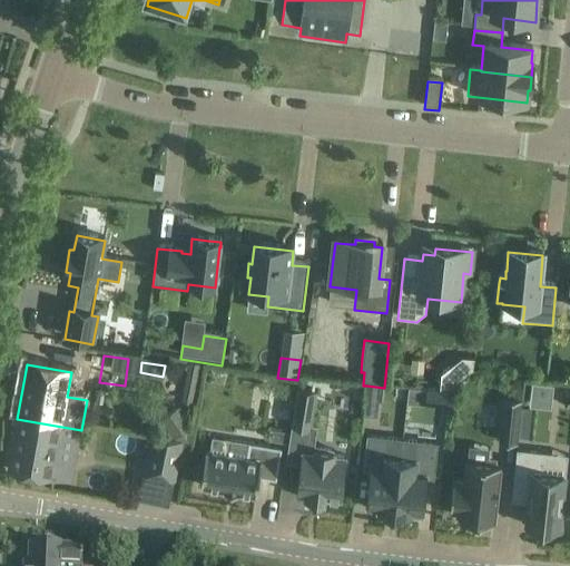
[(441,378),(440,392),(449,393),(462,382),(451,369),(441,378)]
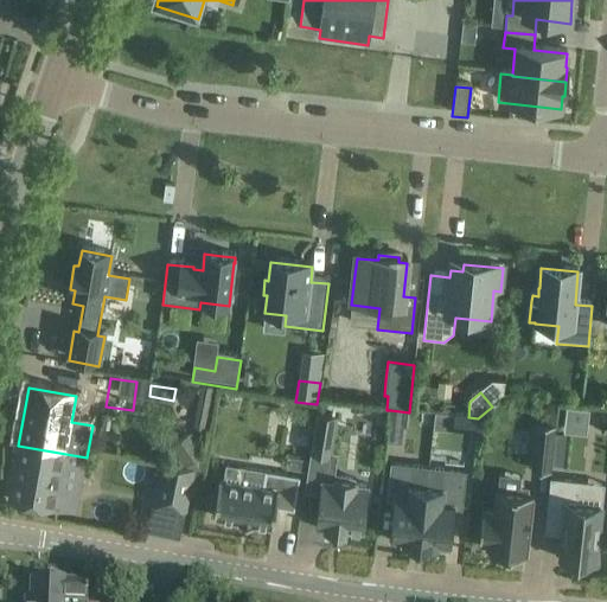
[(198,401),(192,430),(210,433),(215,404),(198,401)]
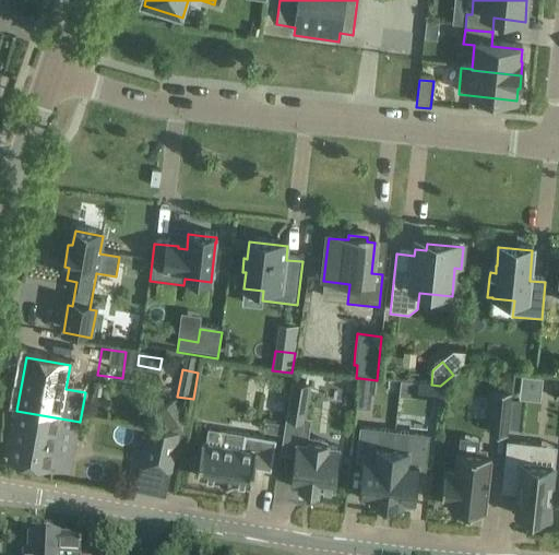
[(523,400),(545,401),(546,380),(524,379),(523,400)]
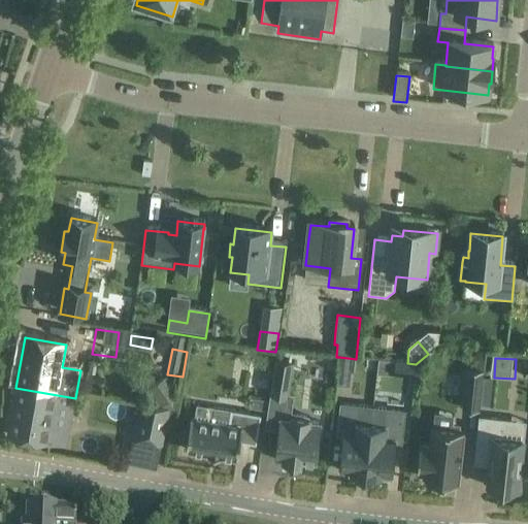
[(293,365),(275,362),(269,398),(288,401),(293,365)]
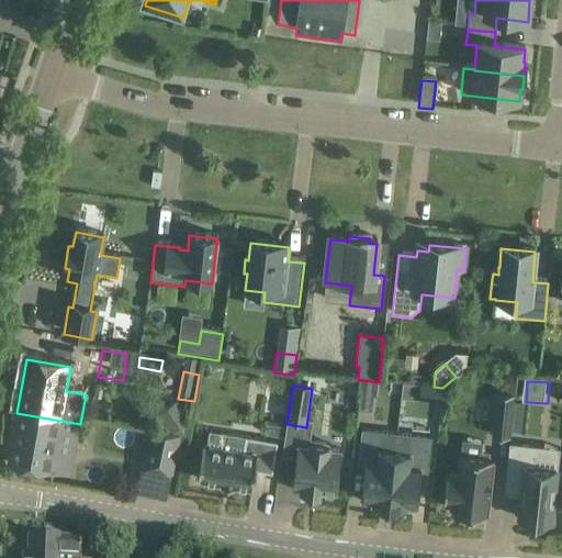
[(420,386),(419,400),(440,403),(442,388),(434,387),(420,386)]
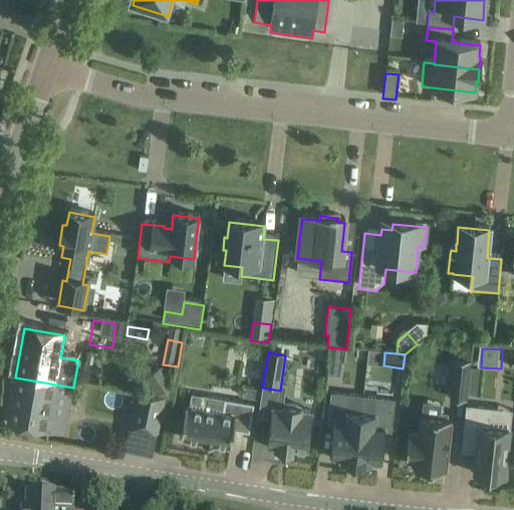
[(452,400),(467,401),(468,394),(470,369),(471,363),(456,361),(452,400)]
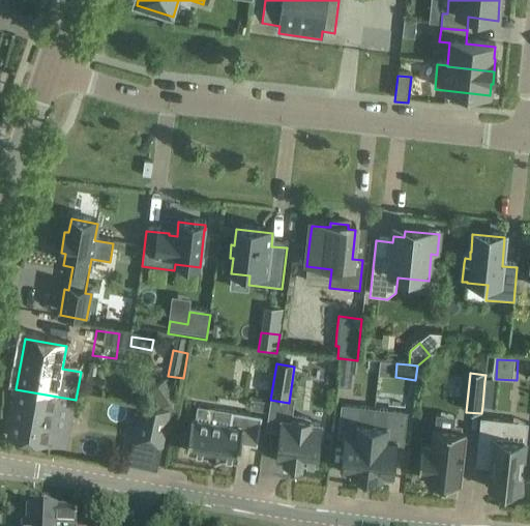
[(340,376),(337,389),(350,391),(352,377),(340,376)]
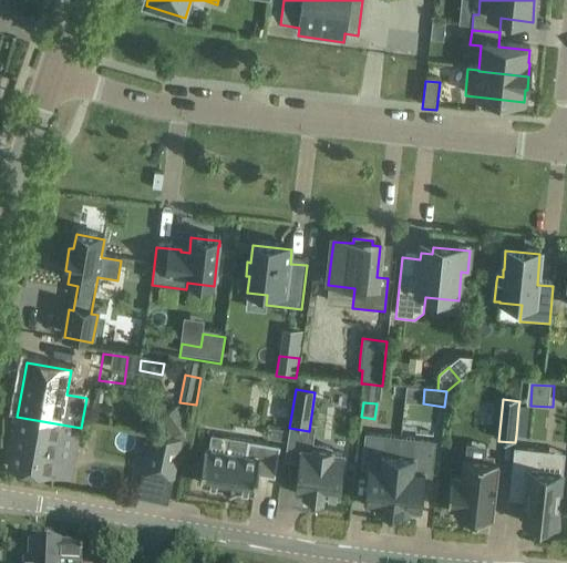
[(518,408),(516,434),(525,436),(527,409),(518,408)]
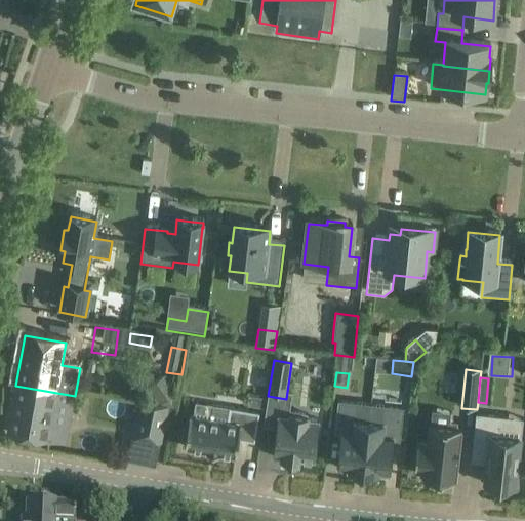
[(7,436),(66,446),(75,396),(15,386),(7,436)]
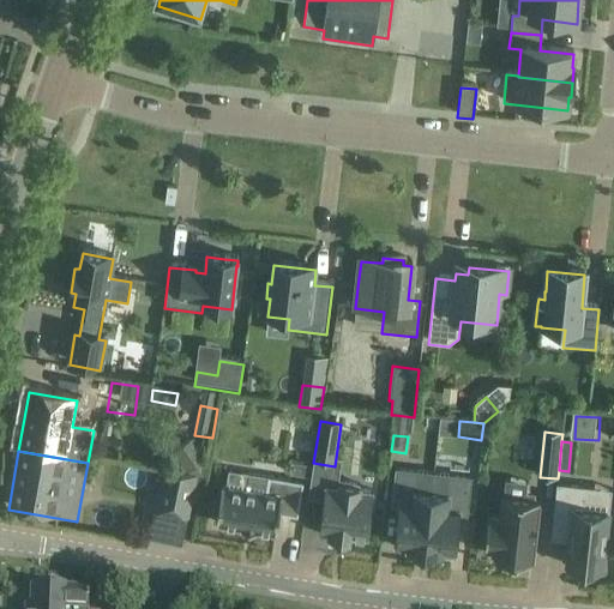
[(204,481),(162,471),(154,513),(157,514),(157,516),(185,522),(185,520),(190,522),(196,492),(202,493),(204,481)]
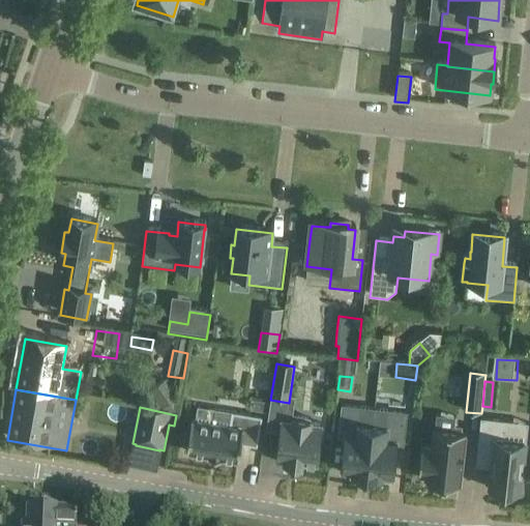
[(366,479),(374,412),(342,408),(339,439),(345,440),(341,476),(366,479)]
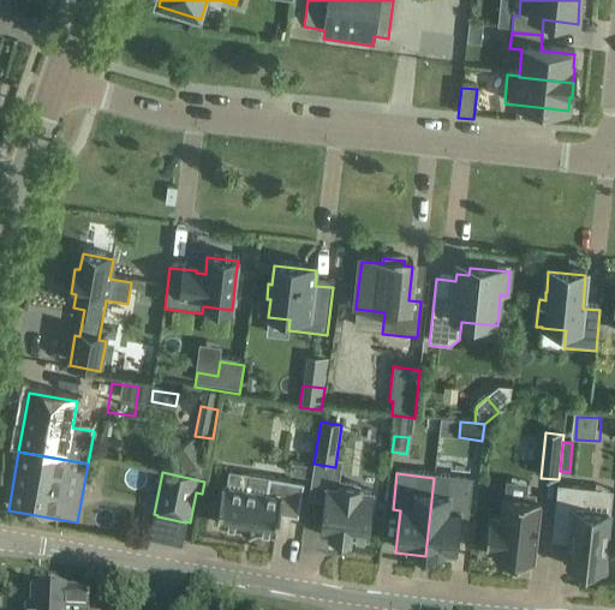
[(434,478),(425,556),(455,560),(460,516),(467,518),(471,482),(434,478)]
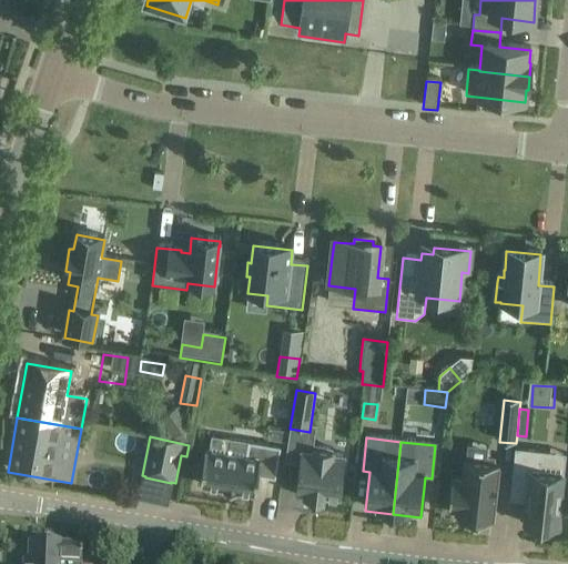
[(205,452),(200,487),(201,487),(224,491),(224,492),(237,494),(237,493),(253,495),(253,496),(254,496),(257,479),(275,482),(281,450),(247,444),(245,459),(206,453),(206,452),(205,452)]
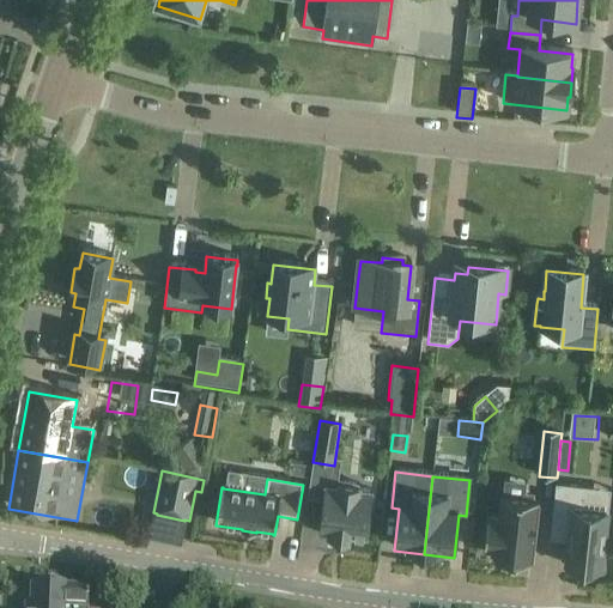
[(328,541),(349,543),(349,537),(366,540),(372,494),(359,492),(359,487),(338,485),(338,490),(325,488),(319,533),(328,533),(328,541)]
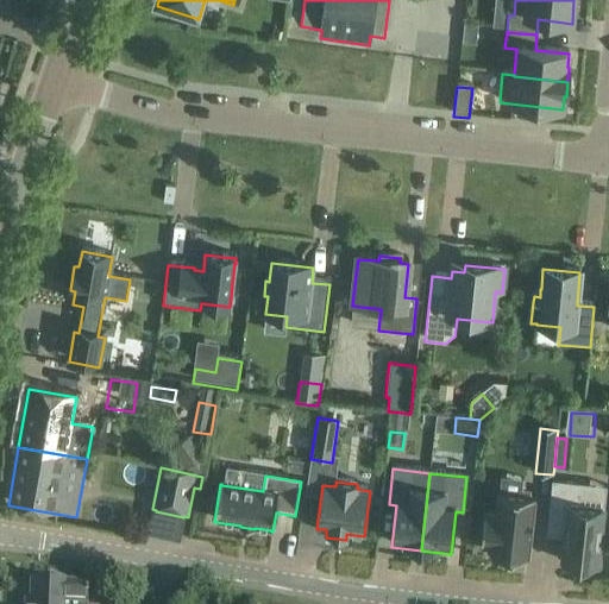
[(577,485),(552,483),(546,539),(563,540),(560,564),(576,566),(575,571),(591,572),(592,567),(597,568),(603,511),(575,508),(577,485)]
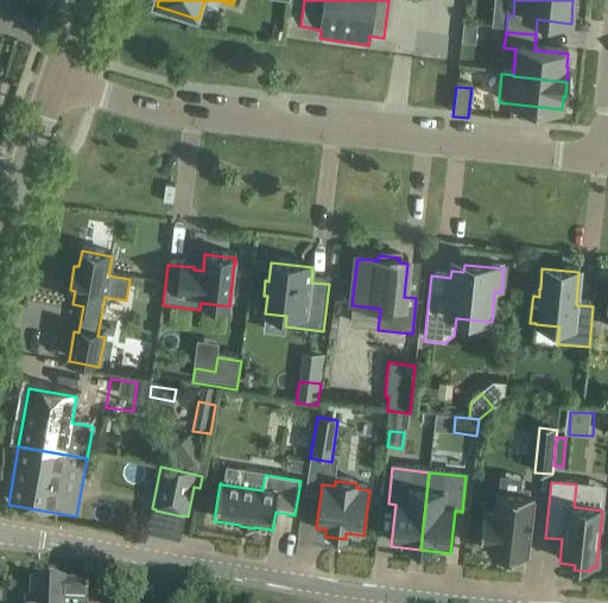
[(498,494),(495,515),(483,514),(480,547),(492,548),(491,556),(526,559),(533,499),(498,494)]
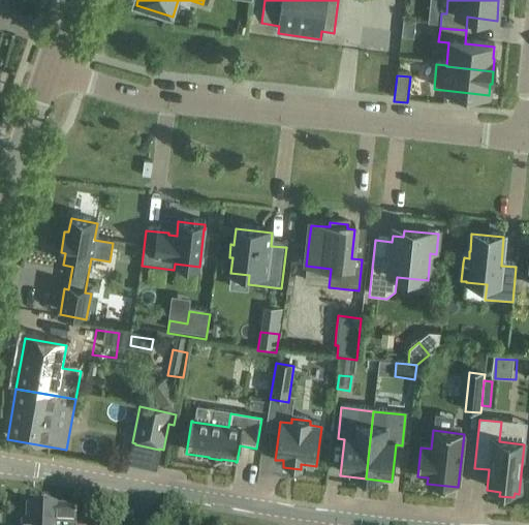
[(75,524),(76,515),(56,514),(28,513),(27,524),(75,524)]
